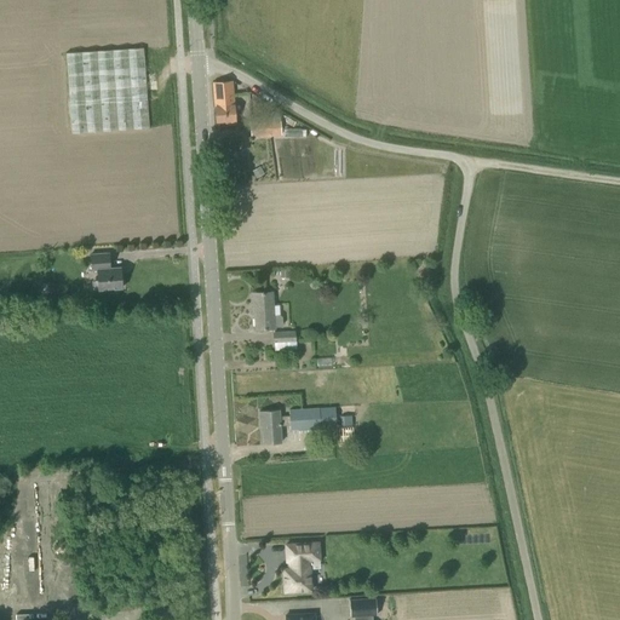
[(72,133),(138,128),(150,127),(144,47),(65,53),(72,133)]
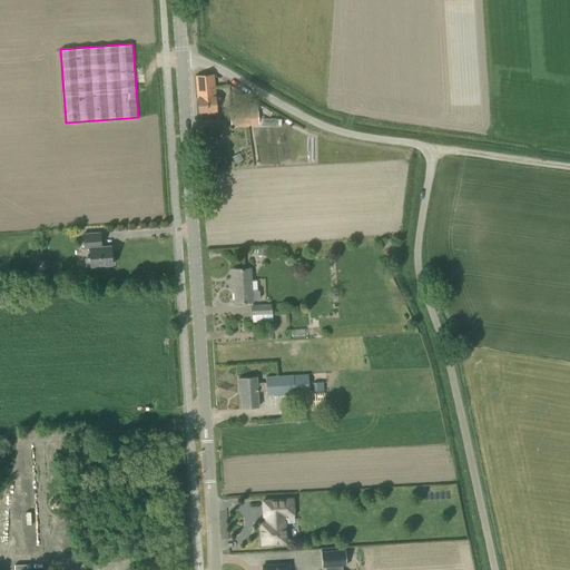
[(197,94),(215,92),(214,74),(196,76),(197,94)]
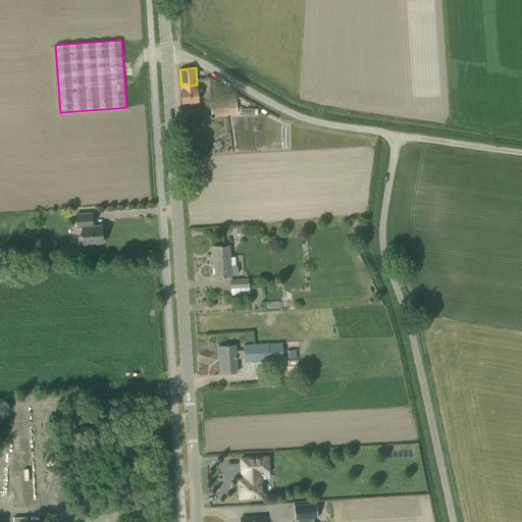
[(199,104),(197,85),(180,86),(183,102),(190,102),(191,105),(199,104)]
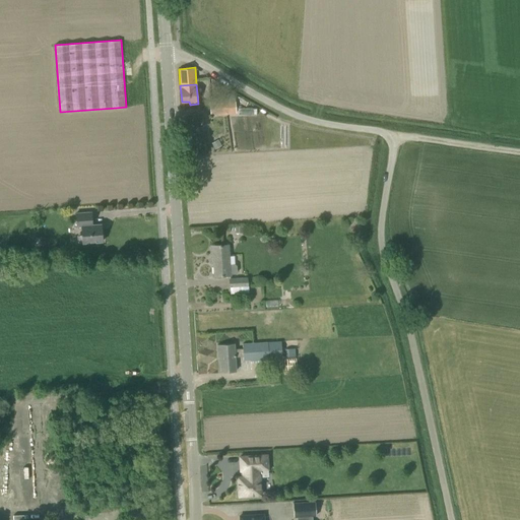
[(236,101),(225,101),(210,102),(211,115),(237,113),(236,101)]
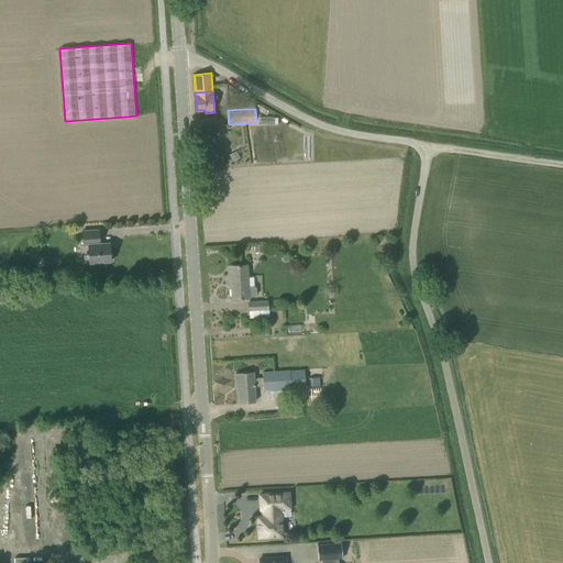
[(236,151),(230,155),(233,162),(240,157),(236,151)]
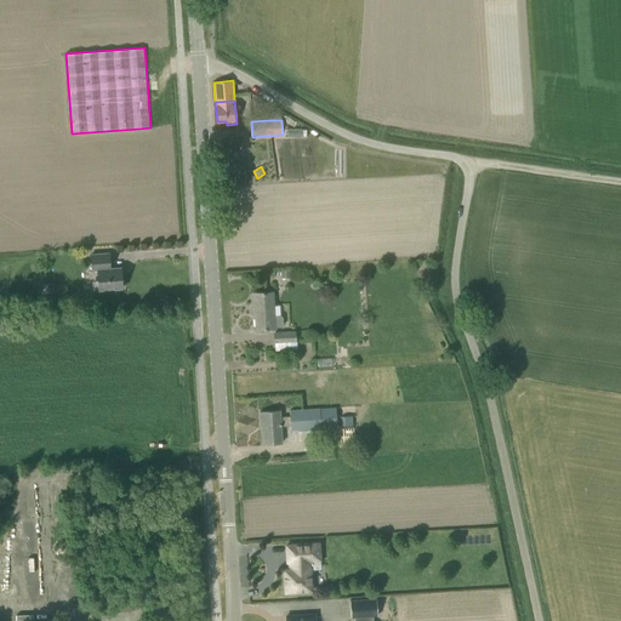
[(109,254),(91,255),(92,271),(97,271),(98,280),(100,290),(123,289),(121,268),(110,268),(109,254)]
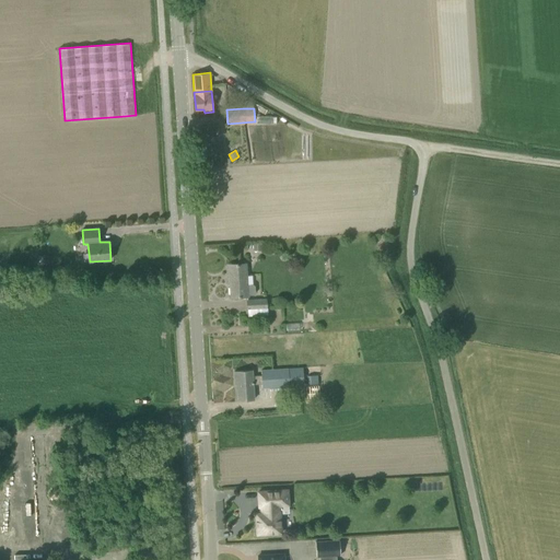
[(246,284),(245,264),(228,265),(228,276),(230,276),(232,298),(247,296),(247,295),(254,294),(256,293),(255,286),(253,284),(246,284)]
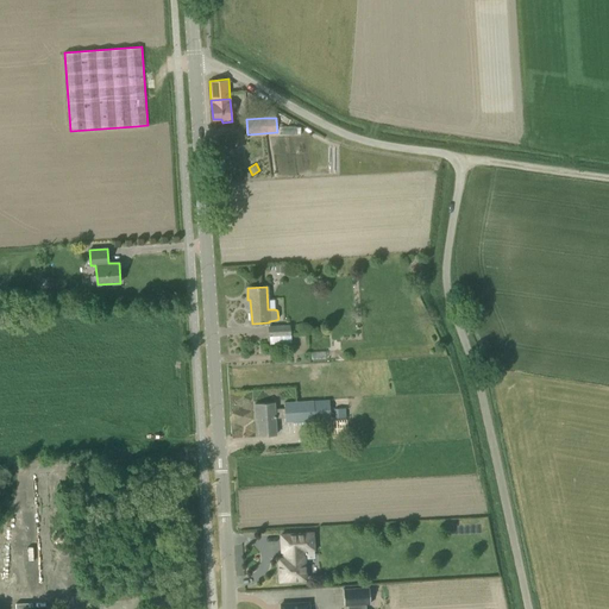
[(270,336),(290,336),(290,325),(269,326),(270,336)]
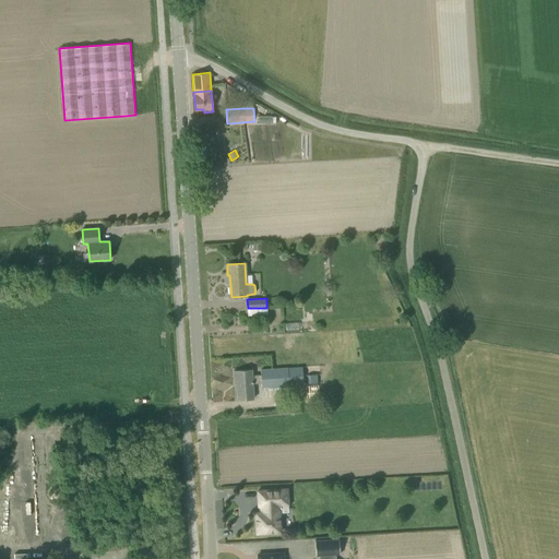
[(290,385),(289,375),(304,373),(302,367),(261,369),(261,375),(252,375),(252,369),(234,371),(235,383),(237,383),(238,400),(254,399),(253,383),(262,383),(262,387),(290,385)]
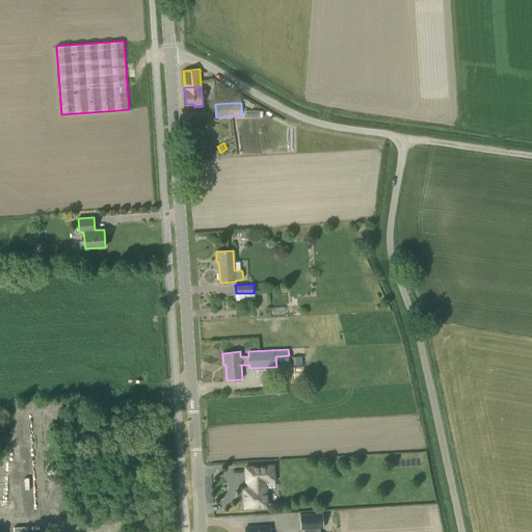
[(244,507),(267,506),(266,486),(265,486),(265,480),(274,479),(273,466),(245,467),(246,481),(248,481),(248,487),(243,487),(244,507)]
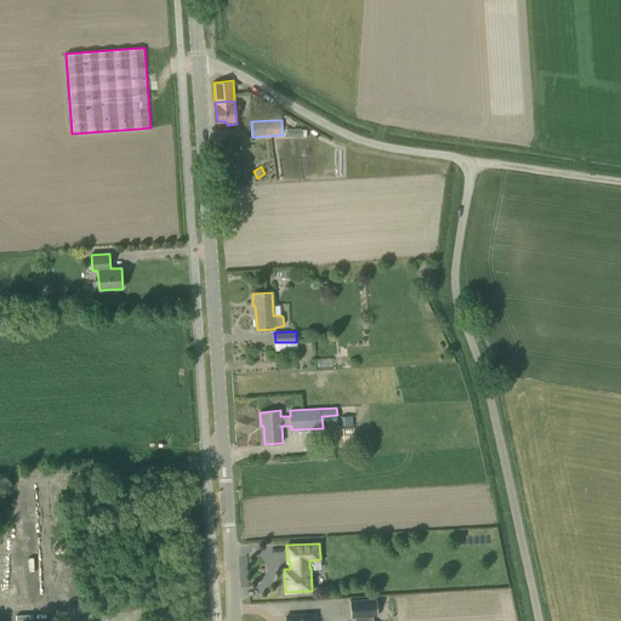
[(349,600),(351,617),(377,616),(376,599),(349,600)]
